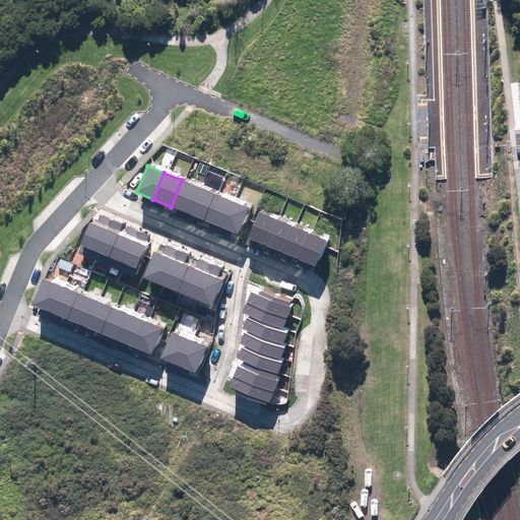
[(187,213),(199,187),(182,180),(171,207),(187,213)]
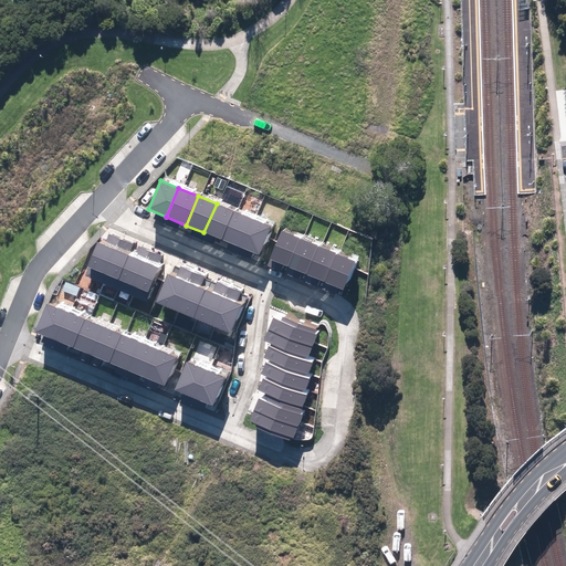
[(203,232),(223,241),(236,211),(217,203),(203,232)]
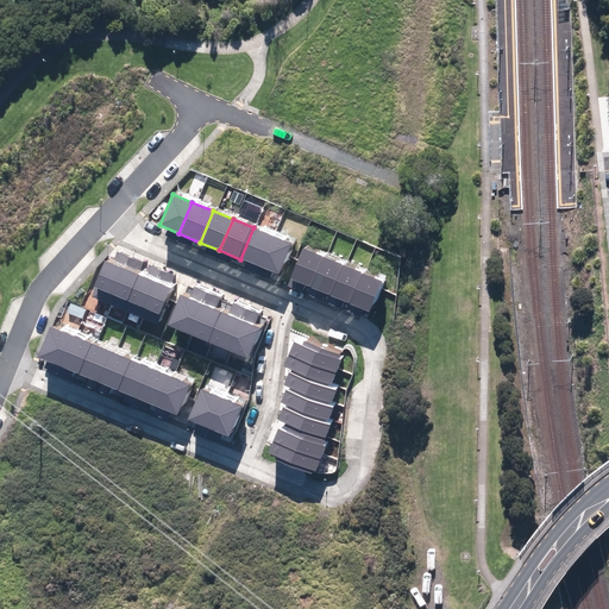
[(261,268),(274,236),(253,227),(240,259),(261,268)]
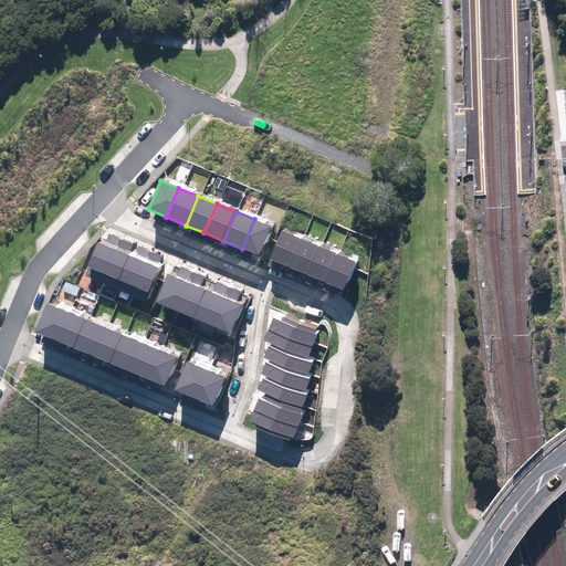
[(242,249),(260,255),(271,227),(254,219),(242,249)]
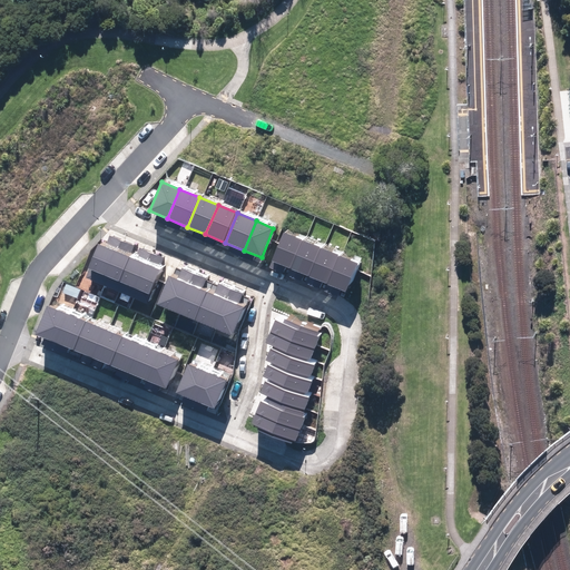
[(302,241),(284,233),(272,261),(291,268),(302,241)]
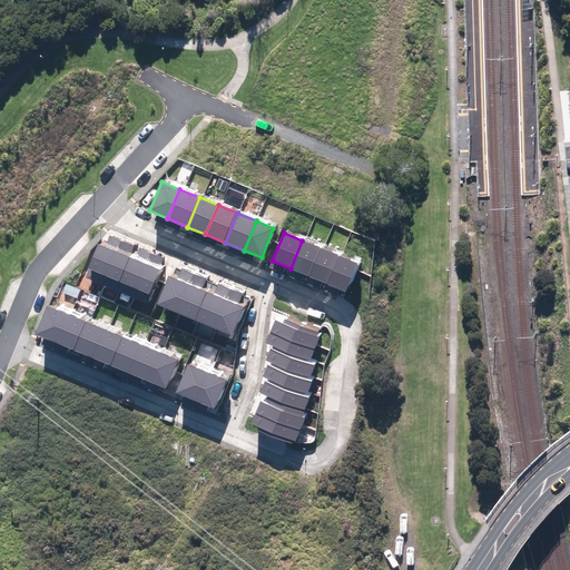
[(104,234),(85,276),(102,283),(121,241),(104,234)]
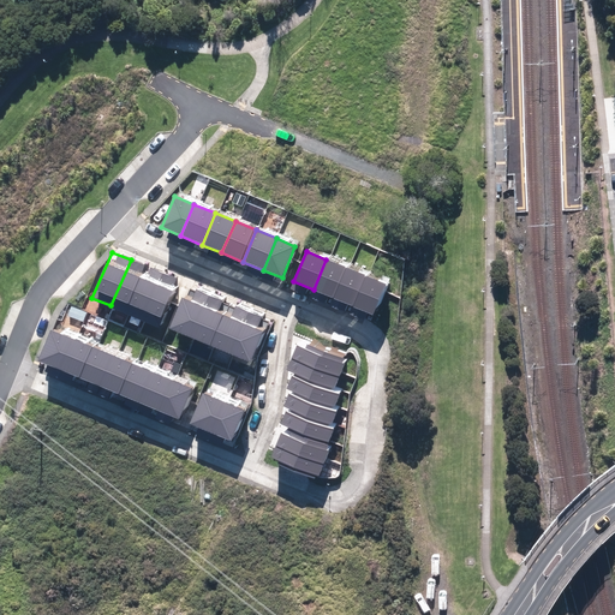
[(131,260),(111,305),(125,312),(144,266),(131,260)]
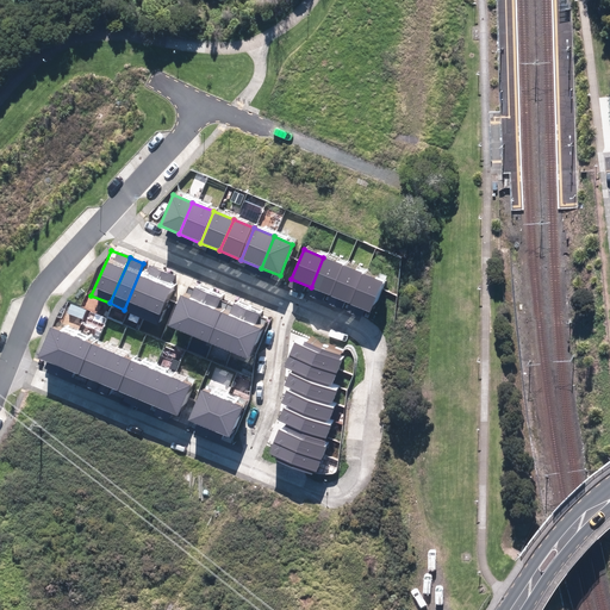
[(343,266),(323,257),(311,287),(331,296),(343,266)]
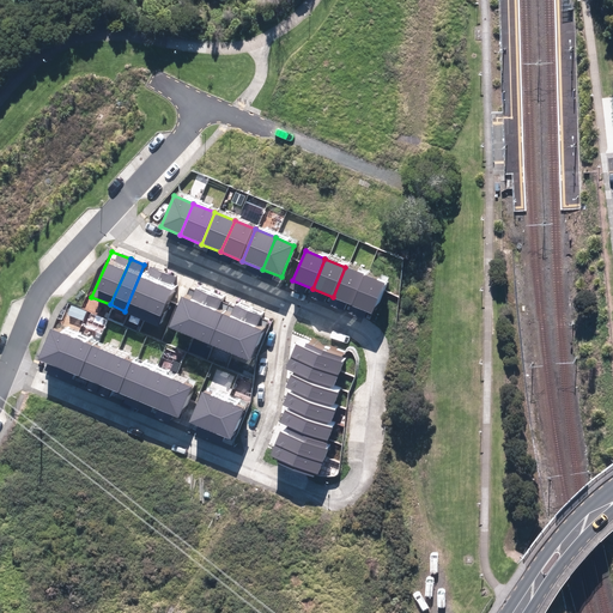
[(161,272),(144,265),(125,311),(141,319),(161,272)]
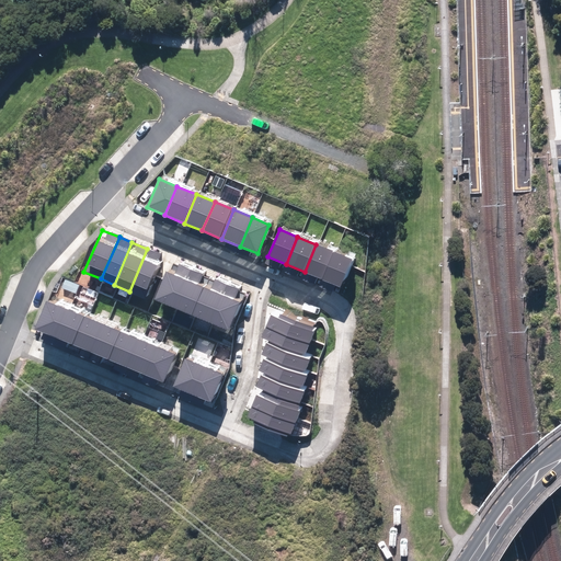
[(316,244),(305,272),(322,279),(333,252),(316,244)]
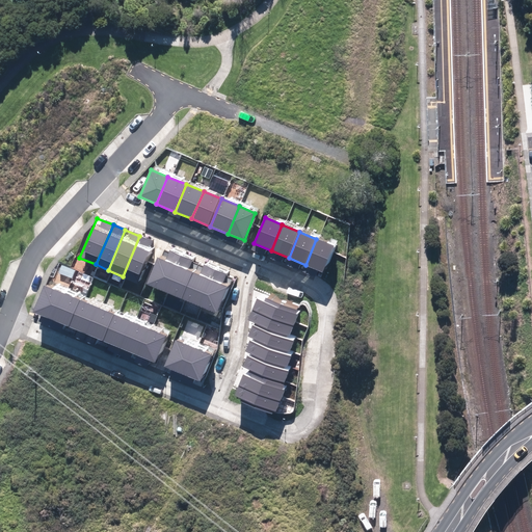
[(139,236),(123,276),(136,282),(154,242),(139,236)]
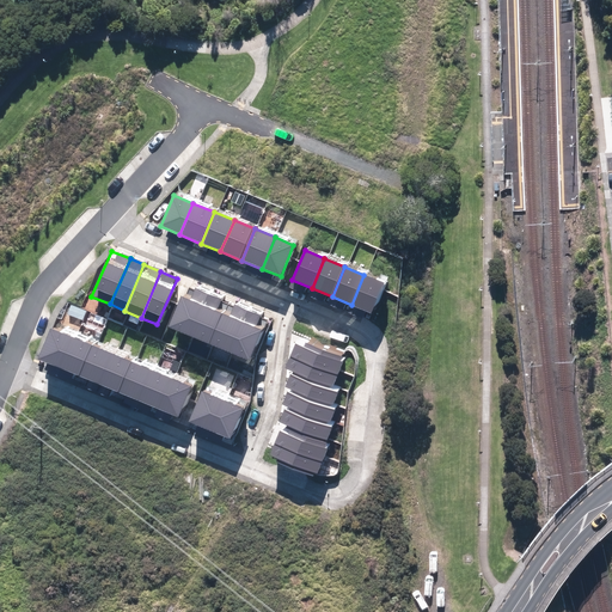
[(384,283),(363,275),(352,305),(371,313),(384,283)]
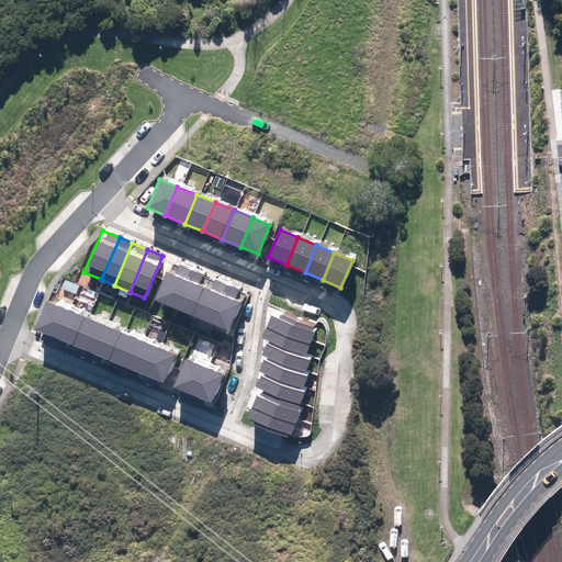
[(171,262),(155,301),(173,308),(191,270),(171,262)]
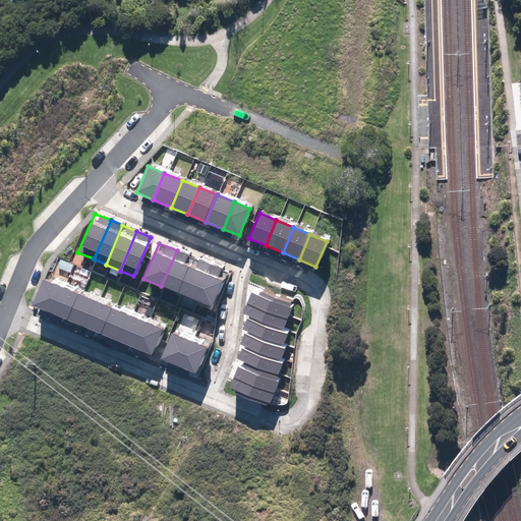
[(177,250),(161,286),(178,293),(193,257),(177,250)]
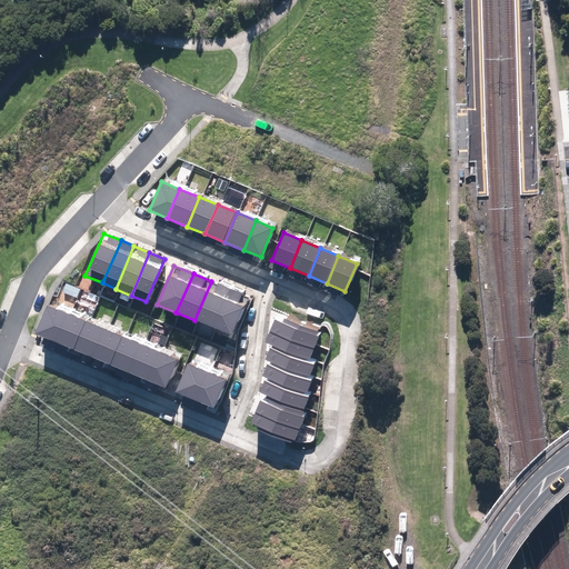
[(229,289),(211,281),(195,320),(212,328),(229,289)]
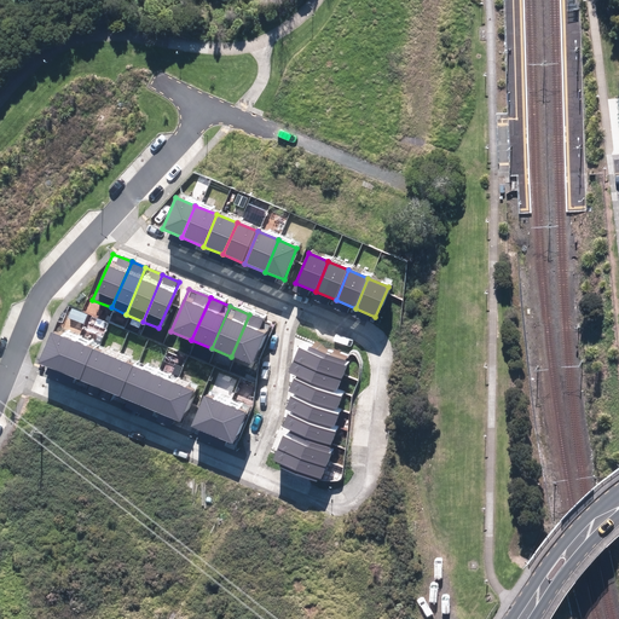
[(249,314),(231,357),(250,365),(270,323),(249,314)]
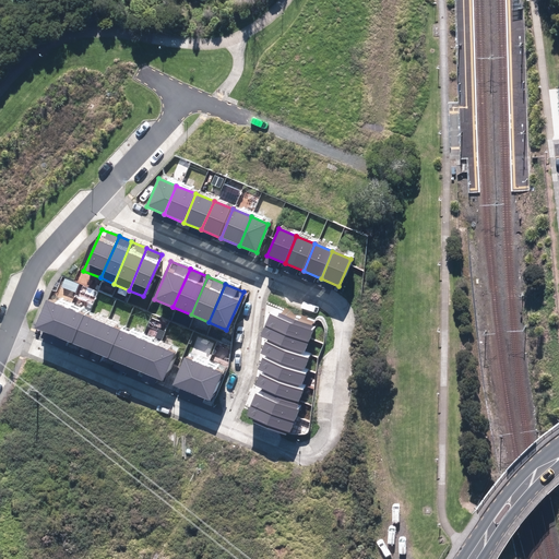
[(55,336),(66,308),(48,300),(37,329),(55,336)]
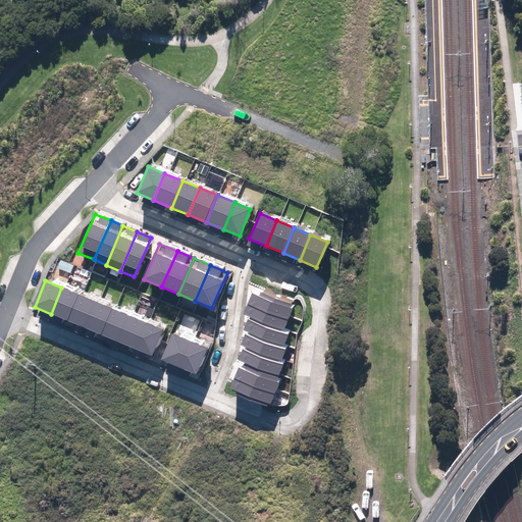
[(51,314),(68,321),(79,295),(61,288),(51,314)]
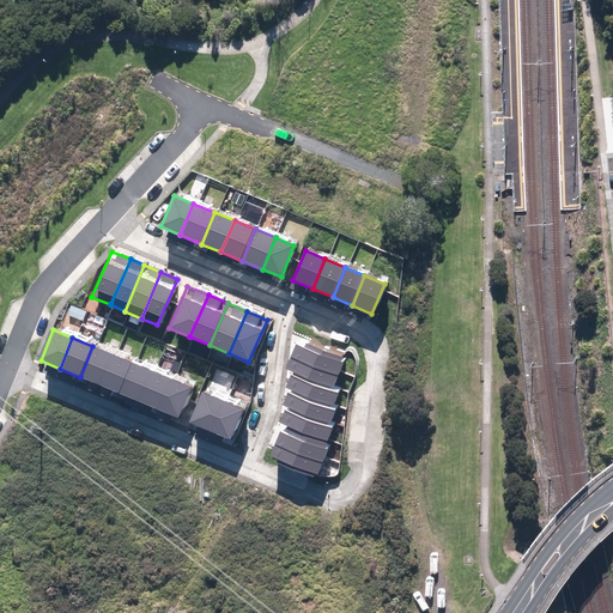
[(292,353),(340,371),(345,358),(297,340),(292,353)]
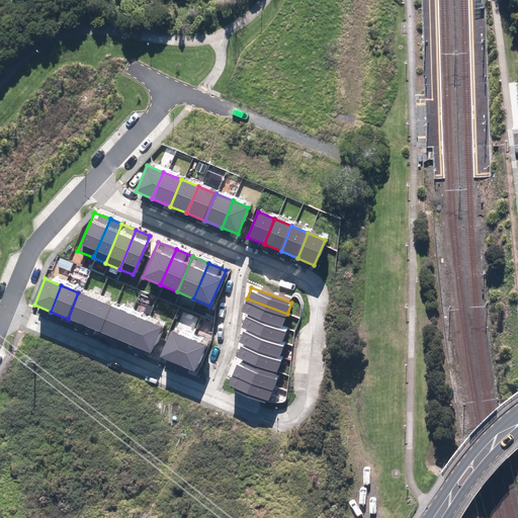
[(85,326),(96,299),(79,292),(78,292),(68,319),(85,326)]
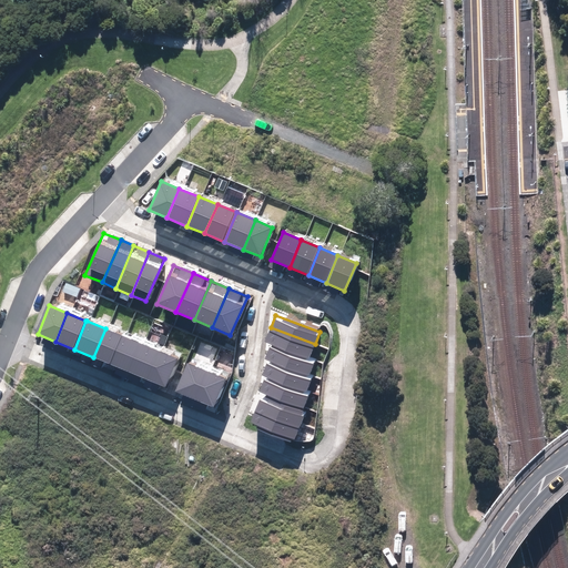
[(271,345),(310,358),(315,344),(271,327),(265,343),(271,345)]
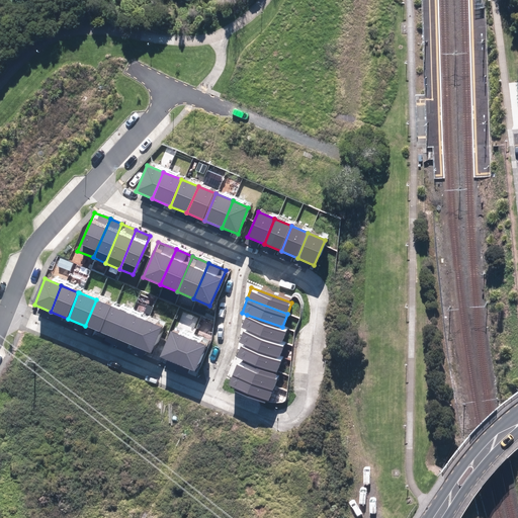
[(85,326),(100,333),(111,307),(96,299),(85,326)]
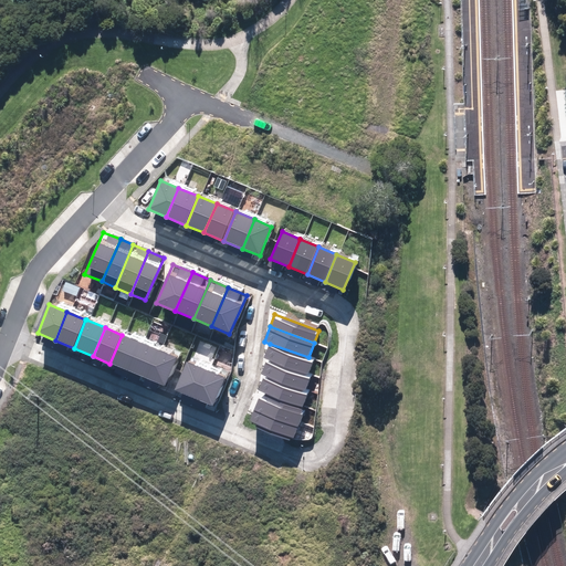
[(130,373),(143,344),(122,335),(109,364),(130,373)]
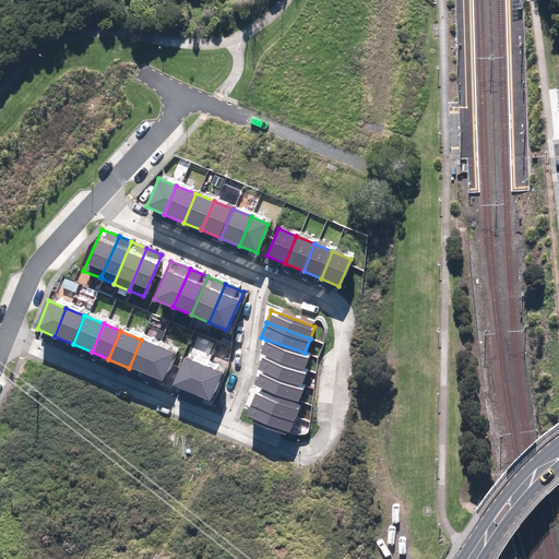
[(129,368),(146,375),(157,347),(141,340),(129,368)]
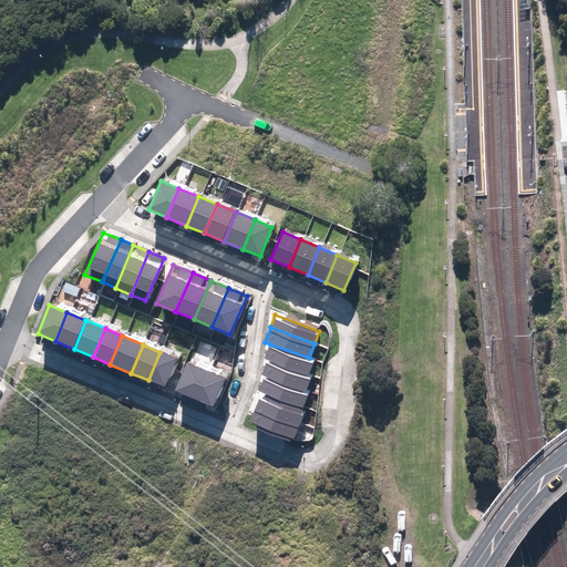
[(268,360),(309,375),(315,360),(309,358),(270,344),(265,359),(268,360)]
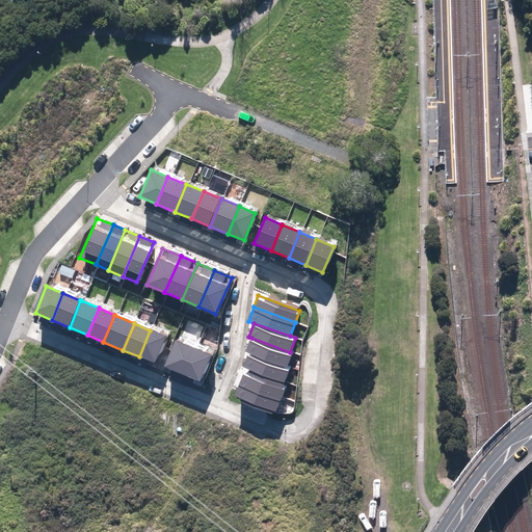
[(166,337),(150,330),(139,356),(155,363),(166,337)]
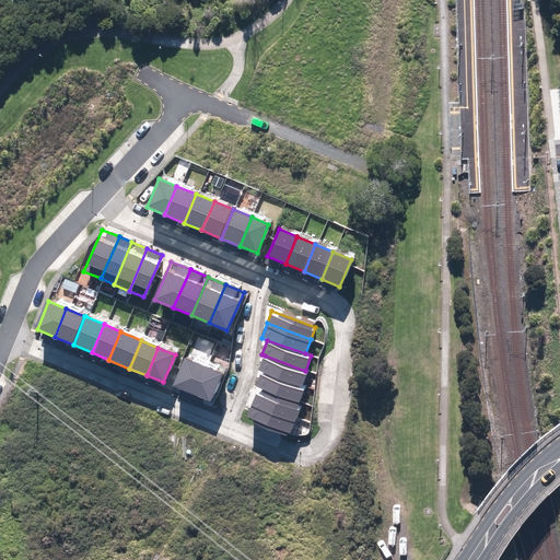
[(261,372),(303,387),(308,372),(305,371),(265,356),(258,371),(261,372)]
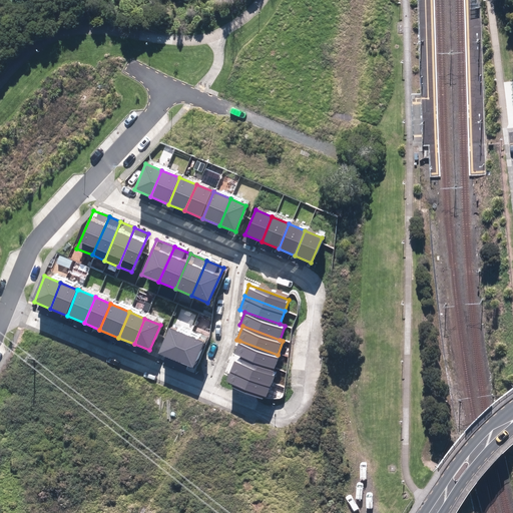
[(185,336),(169,329),(158,354),(175,361),(185,336)]
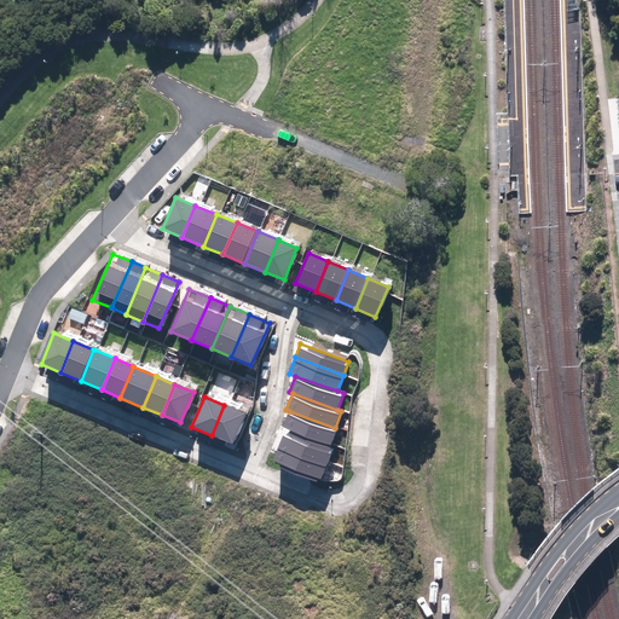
[(224,405),(212,435),(233,445),(247,414),(224,404),(224,405)]
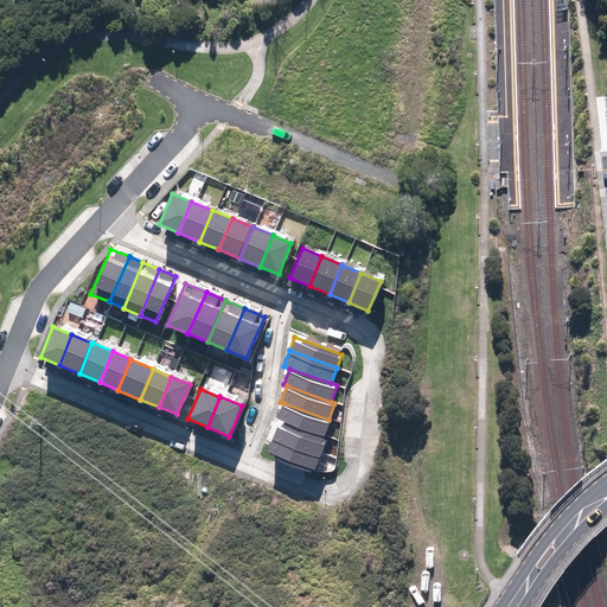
[(281,422),(324,439),(331,421),(328,420),(283,403),(276,421),(281,422)]
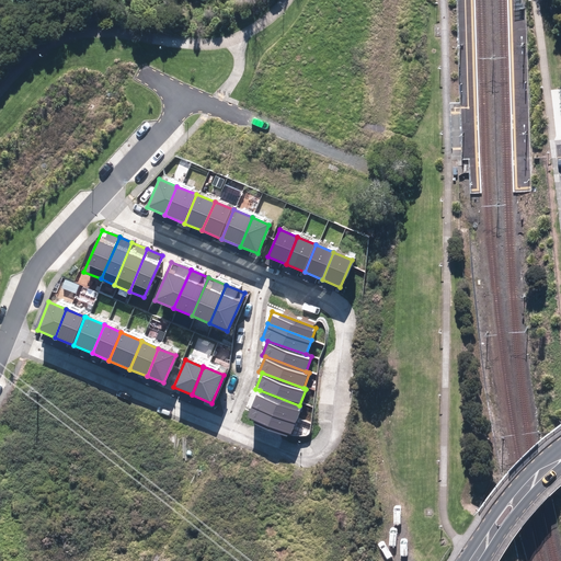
[(255,403),(298,419),(302,407),(299,405),(260,390),(255,403)]
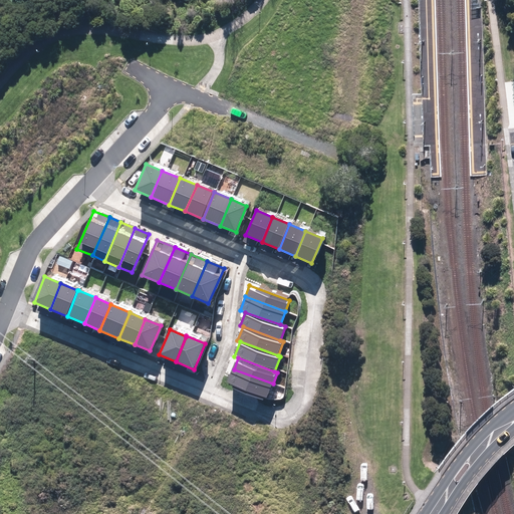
[(273,383),(234,369),(228,383),(268,399),(273,383)]
